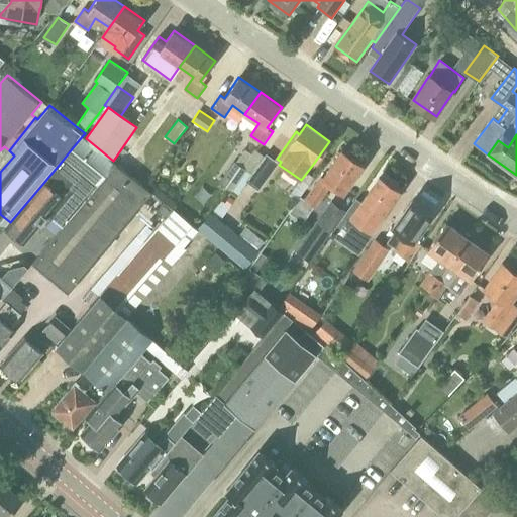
[(65,198),(50,215),(64,227),(116,164),(117,164),(113,161),(86,138),(83,135),(44,182),(65,198)]
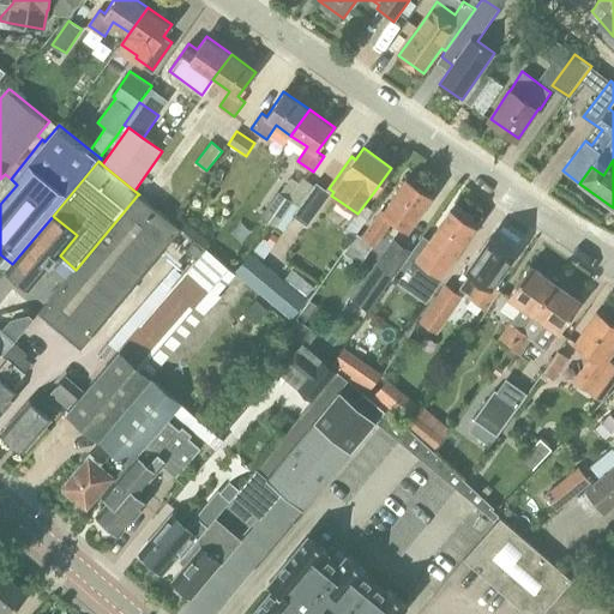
[(395,218),(409,229),(432,197),(407,179),(385,210),(383,208),(361,238),(375,247),(395,218)]
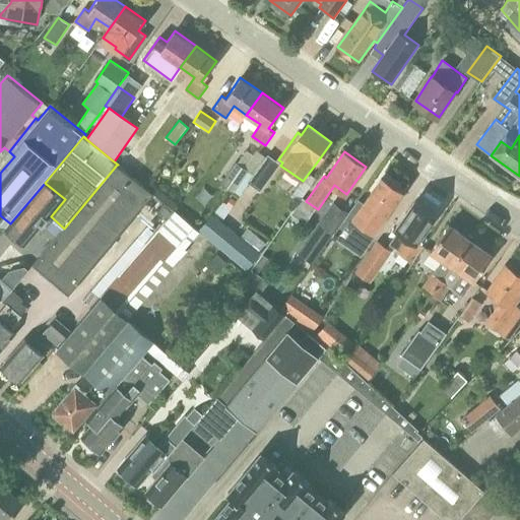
[(235,192),(249,172),(237,163),(222,183),(235,192)]
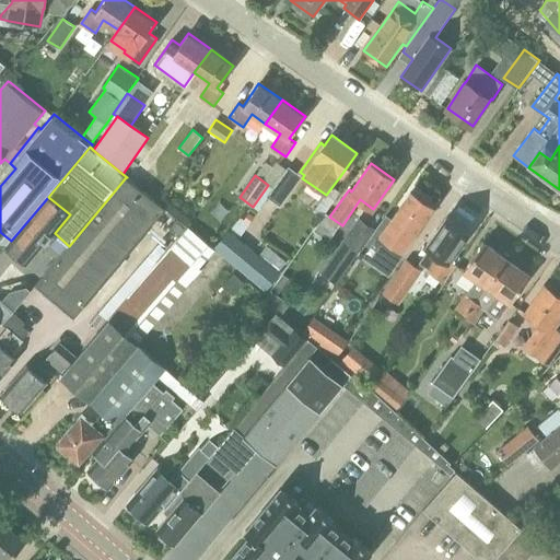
[(166,209),(126,177),(69,246),(36,284),(76,317),(166,209)]
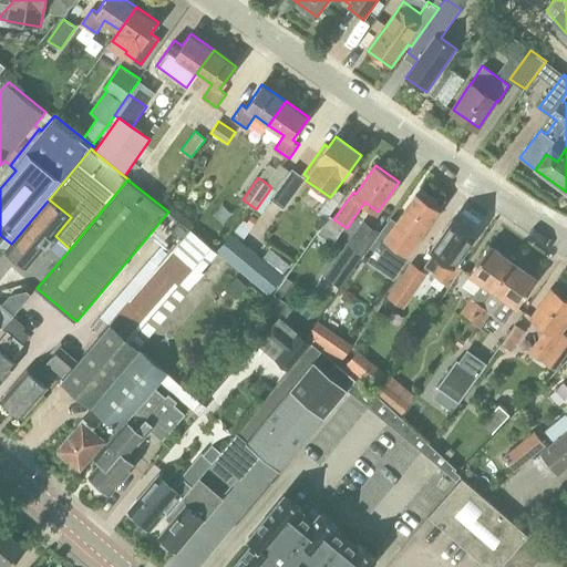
[(416,194),(395,223),(408,232),(397,246),(408,254),(419,239),(418,238),(439,209),(416,194)]
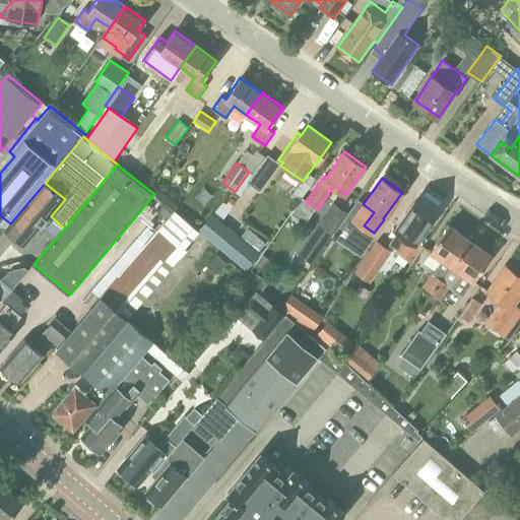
[(45,183),(10,223),(5,230),(25,247),(51,216),(65,199),(45,183)]
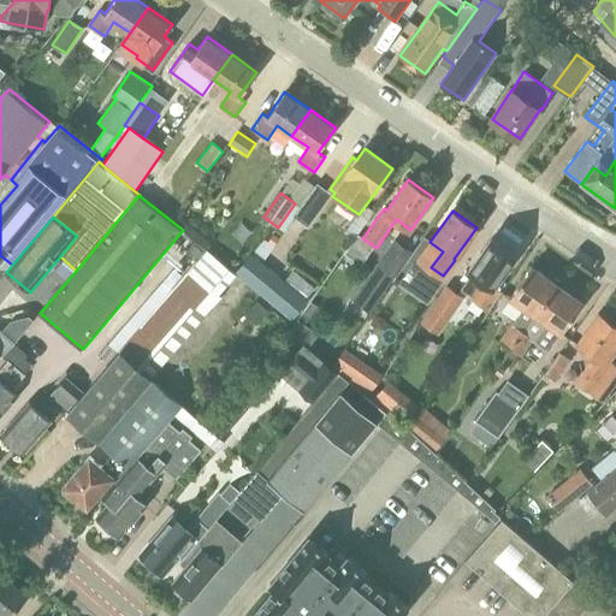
[(471,271),(462,282),(474,290),(471,295),(491,308),(501,292),(495,288),(493,286),(515,255),(510,252),(511,249),(501,242),(498,243),(492,238),(469,271),(471,271)]
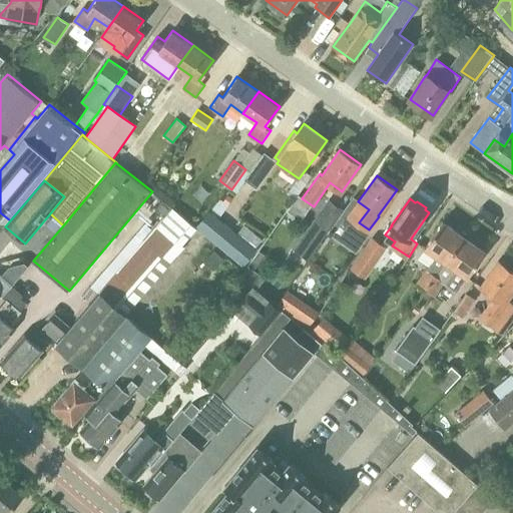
[(98,292),(172,207),(164,200),(156,209),(157,210),(91,287),(98,293),(98,292)]
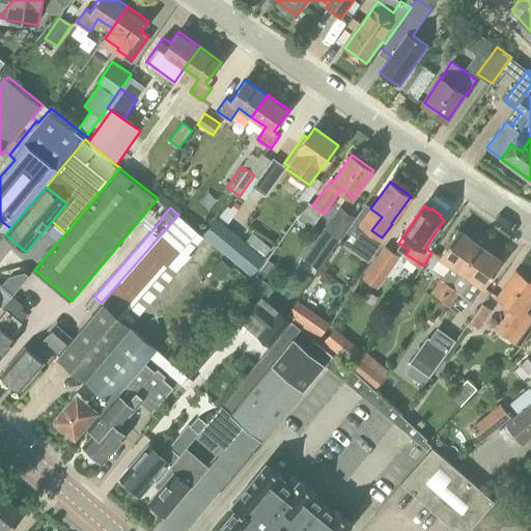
[(178,214),(102,303),(104,304),(104,303),(131,327),(193,256),(190,254),(204,236),(203,235),(179,216),(179,215),(178,214)]
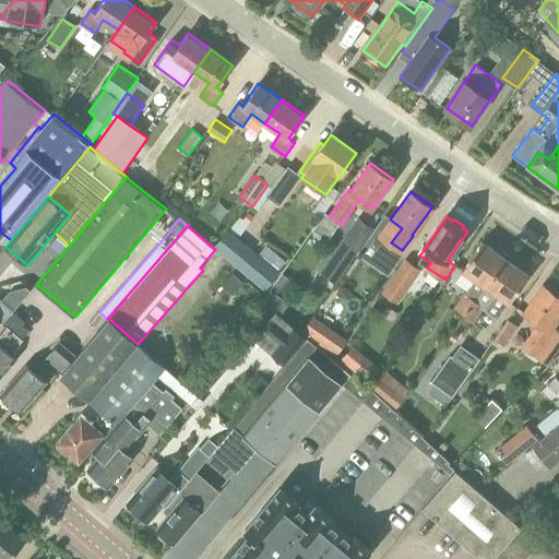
[(226,232),(214,248),(215,249),(266,289),(280,273),(226,232)]
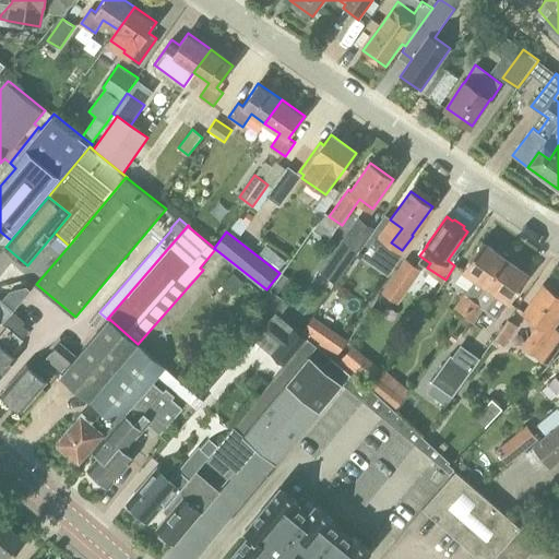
[(358,249),(344,239),(321,272),(336,282),(358,249)]
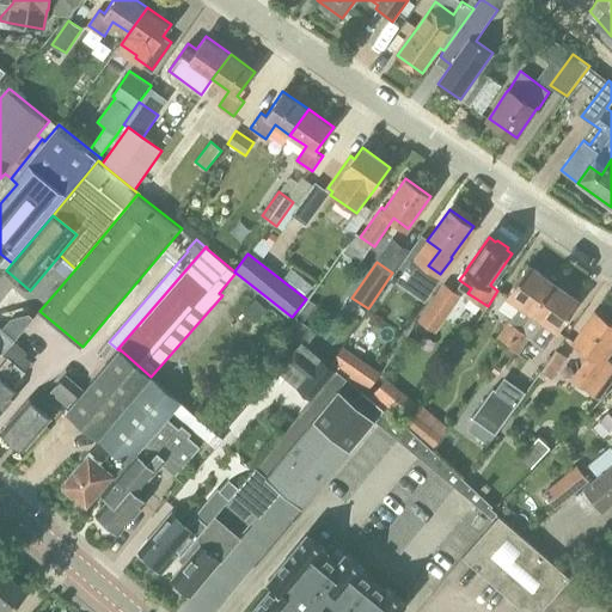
[(507,347),(552,281),(528,264),(506,297),(520,306),(497,340),(507,347)]
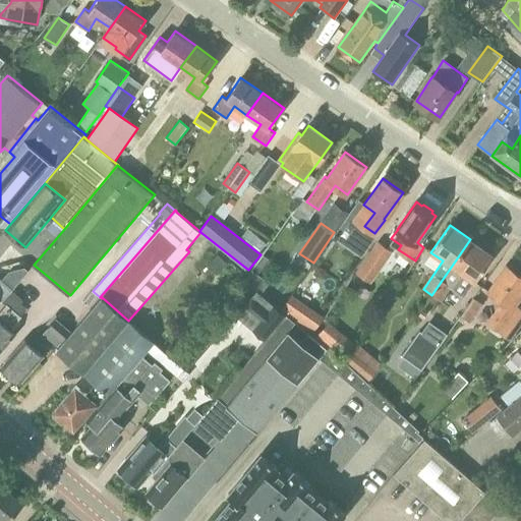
[(475,283),(494,255),(470,239),(431,295),(441,301),(451,287),(453,289),(463,275),(475,283)]
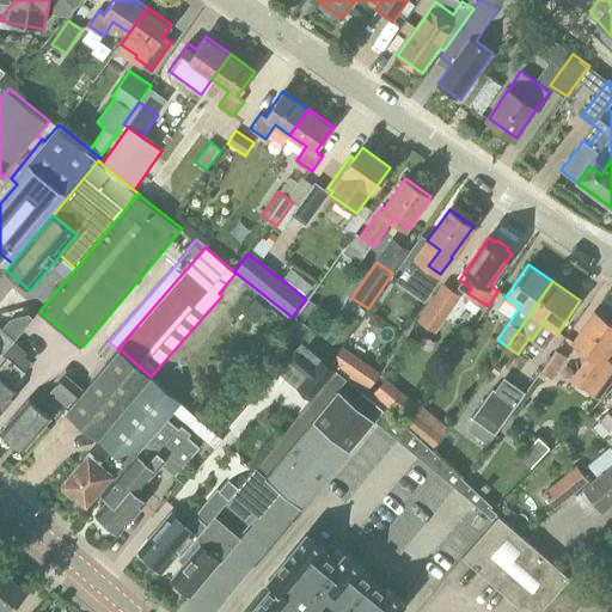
[(438,293),(427,308),(418,319),(436,331),(461,294),(445,282),(438,293)]
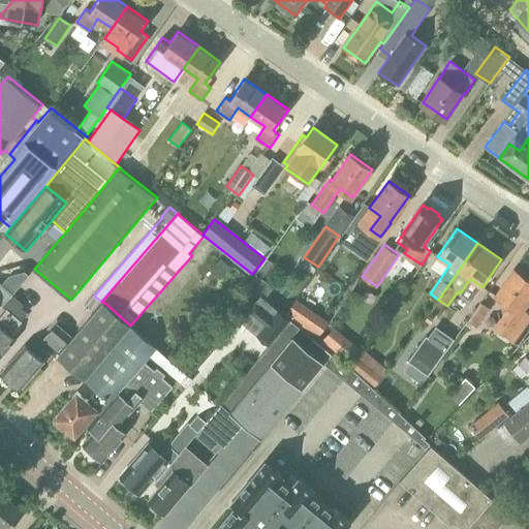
[(528,278),(527,277),(527,273),(520,268),(517,270),(515,268),(496,296),(510,305),(495,328),(518,343),(528,327),(528,311),(524,309),(528,301),(528,296),(527,296),(528,291),(528,278)]
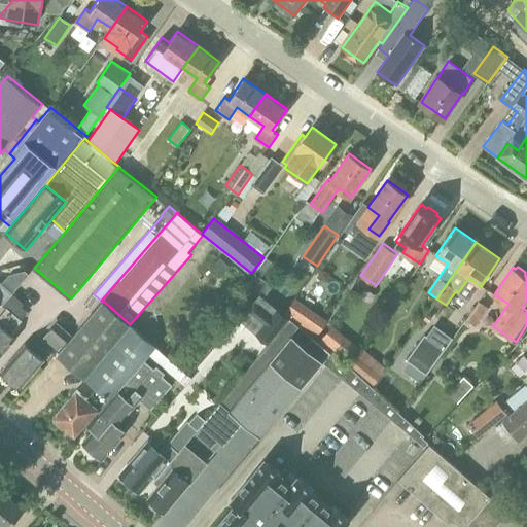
[(0,305),(2,306),(12,293),(13,292),(29,274),(27,272),(11,275),(4,284),(1,281),(0,282),(0,305)]
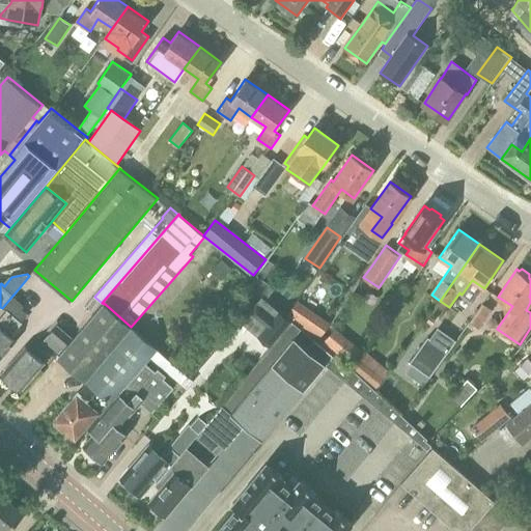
[(0,361),(19,340),(12,335),(23,323),(16,316),(25,307),(12,296),(2,308),(6,312),(0,319),(0,361)]
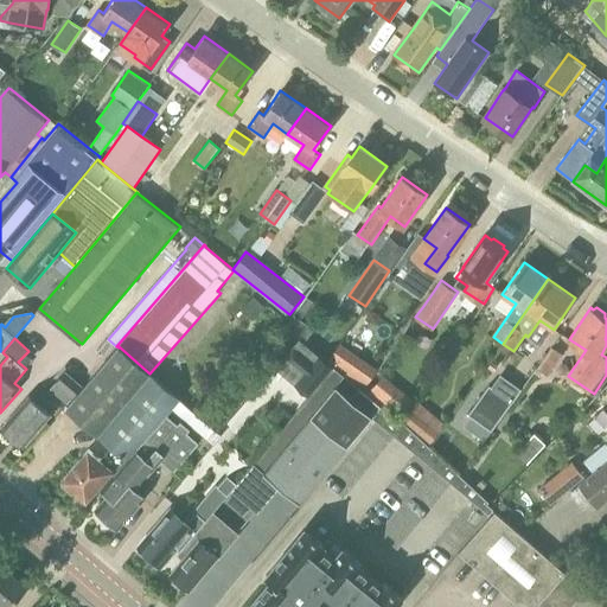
[(333,368),(327,362),(300,339),(285,357),(304,372),(298,381),(312,393),(333,368)]
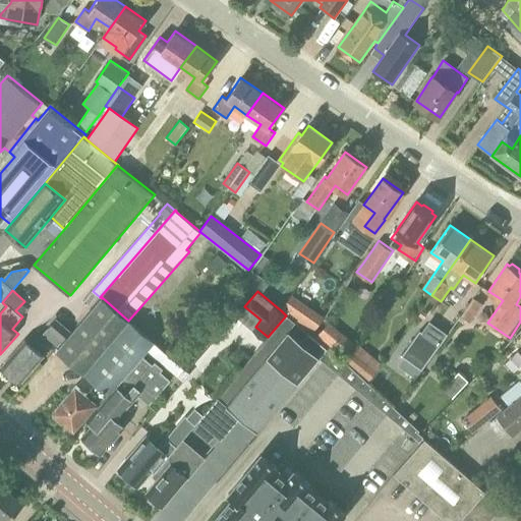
[(292,295),(281,310),(312,333),(325,317),(292,295)]
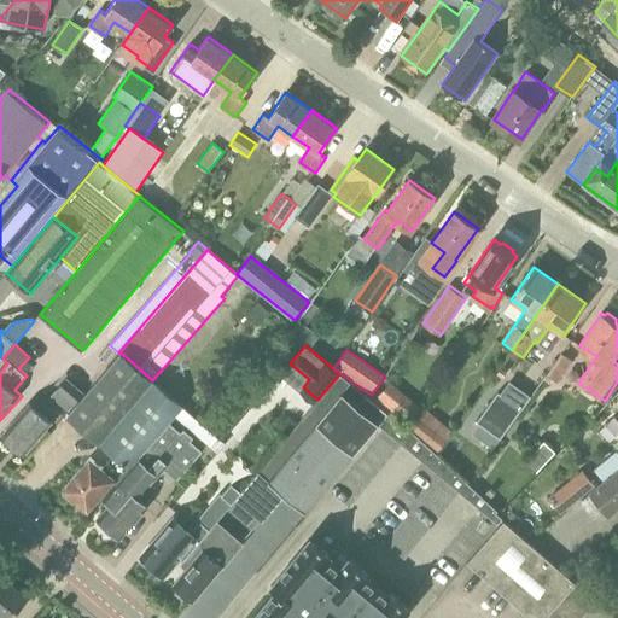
[(75,406),(69,413),(104,443),(156,384),(152,380),(121,353),(121,354),(85,395),(75,406)]
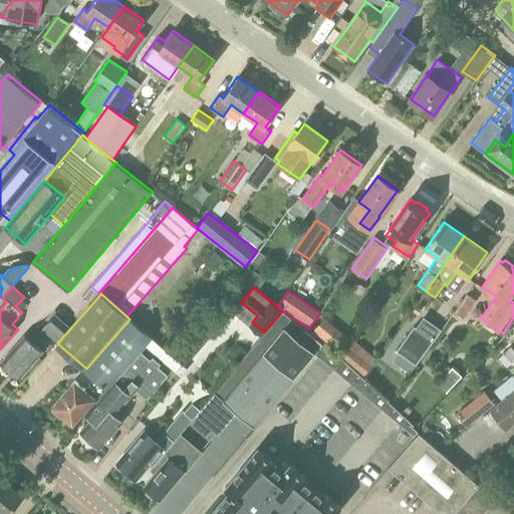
[(467,294),(455,312),(463,318),(476,300),(467,294)]
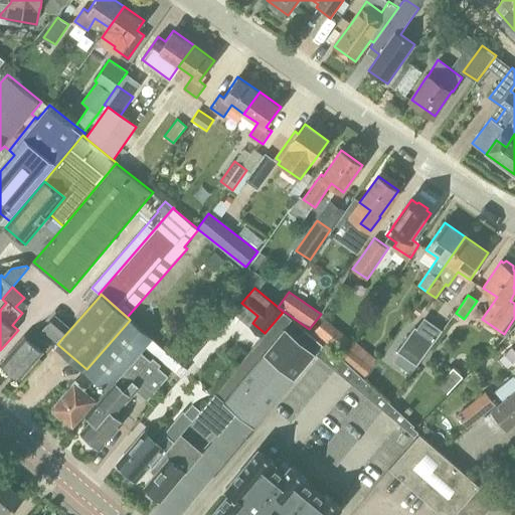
[(298,339),(285,328),(293,319),(283,312),(265,333),(214,394),(223,401),(252,425),(322,344),(305,331),(298,339)]
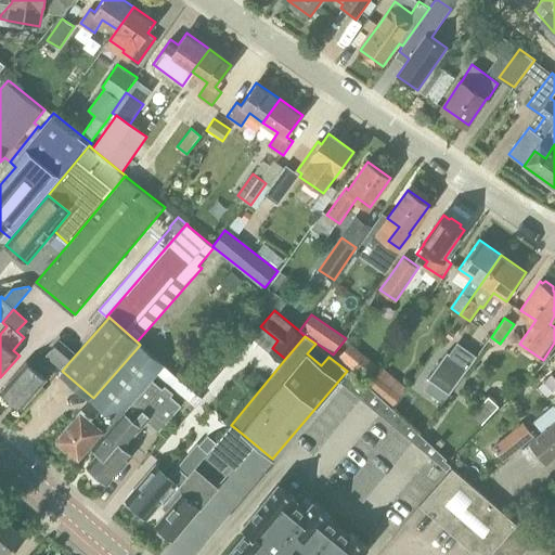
[(60,340),(51,350),(67,364),(76,355),(60,340)]
